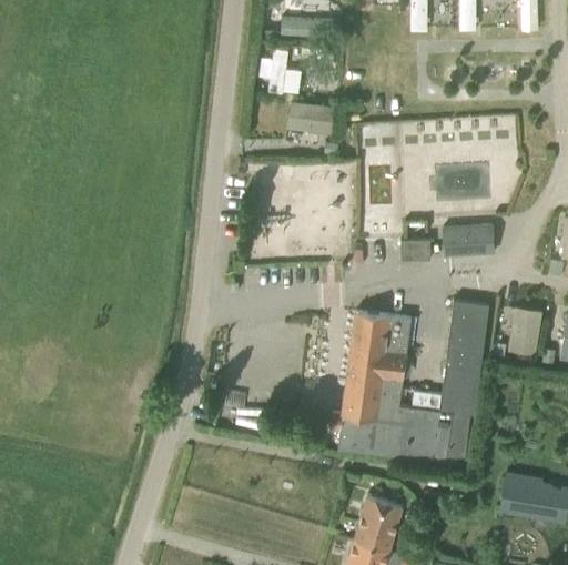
[(409,0),(409,31),(427,31),(427,0),(409,0)]
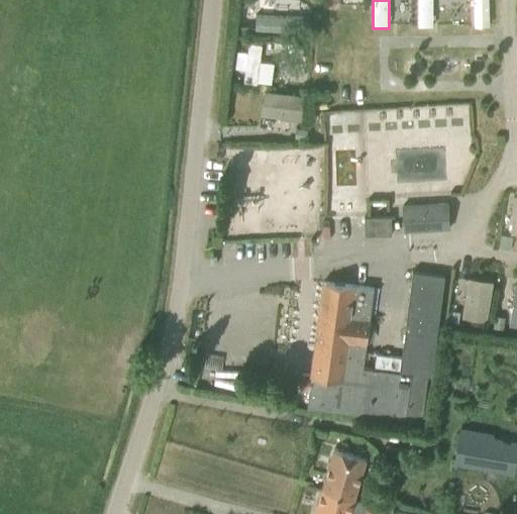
[(417,0),(417,27),(434,27),(434,0),(417,0)]
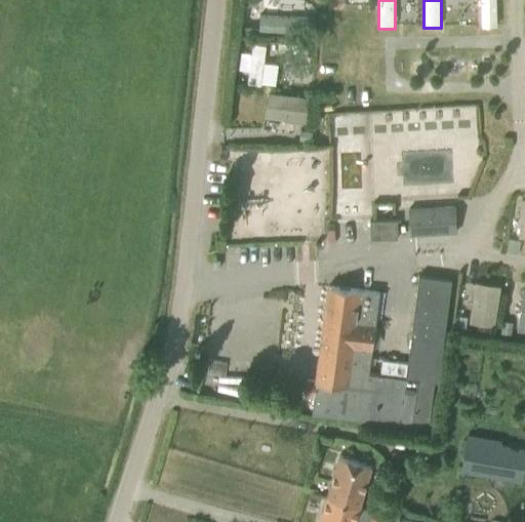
[(497,0),(481,0),(482,28),(499,27),(497,0)]
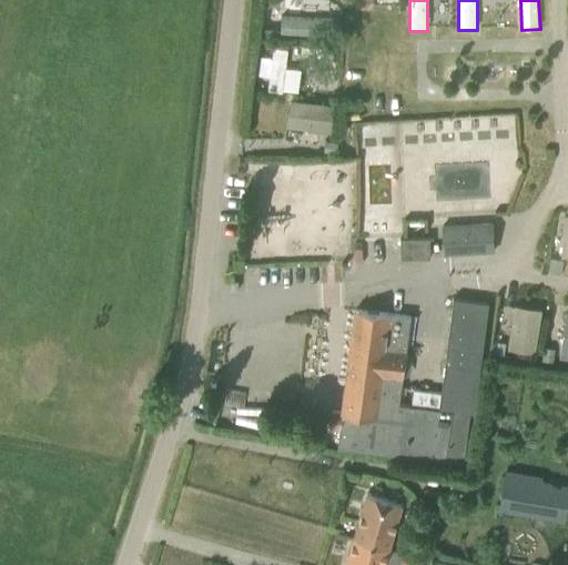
[(273,47),(269,91),(298,94),(302,69),(288,68),(290,49),(273,47)]
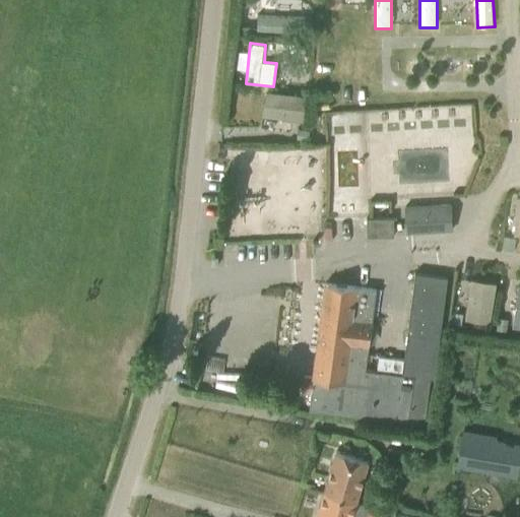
[(263,118),(303,124),(306,100),(266,93),(263,118)]
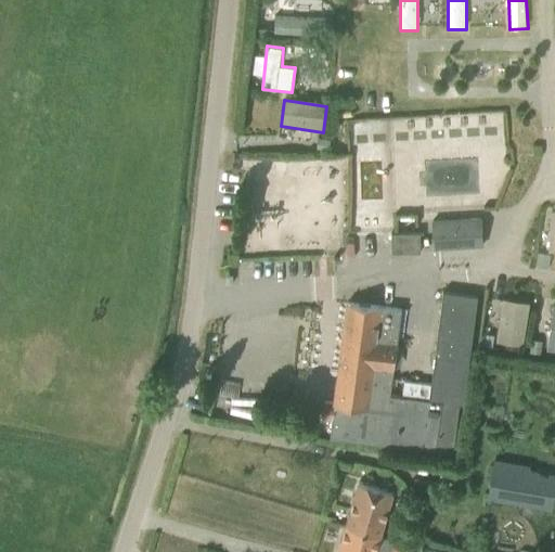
[(480,220),(431,222),(433,253),(482,249),(480,220)]
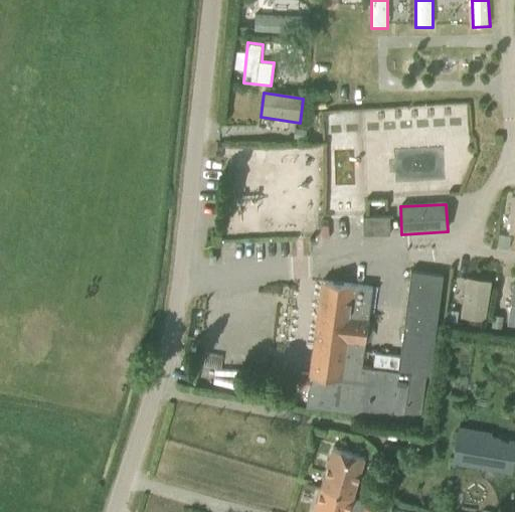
[(389,218),(363,218),(363,236),(389,236),(389,218)]
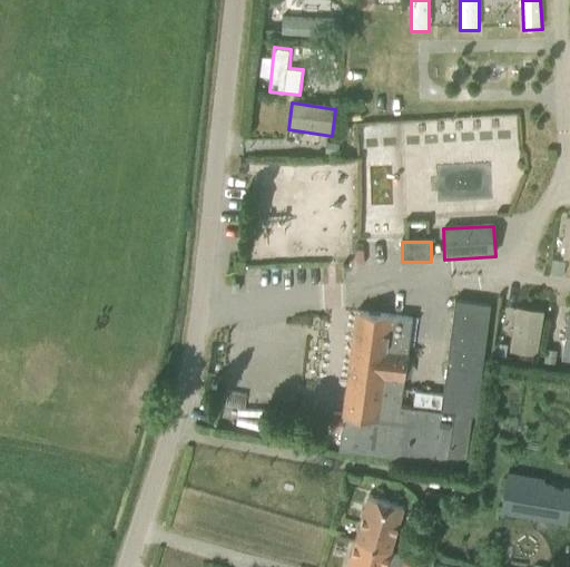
[(441,412),(400,408),(411,320),(356,313),(343,416),(333,414),(331,430),(341,432),(338,451),(464,468),(471,419),(475,419),(490,306),(455,303),(441,412)]
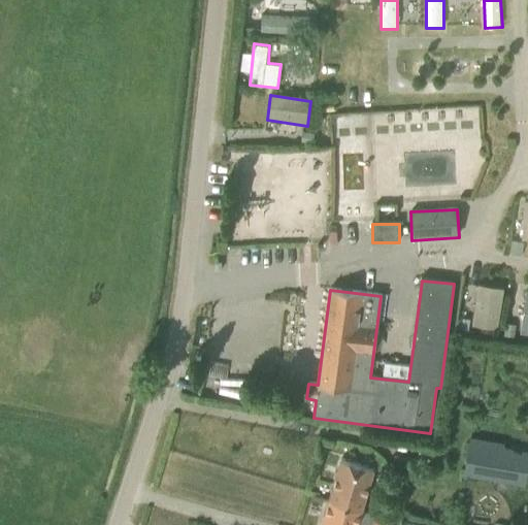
[(497,330),(503,290),(479,286),(471,326),(497,330)]
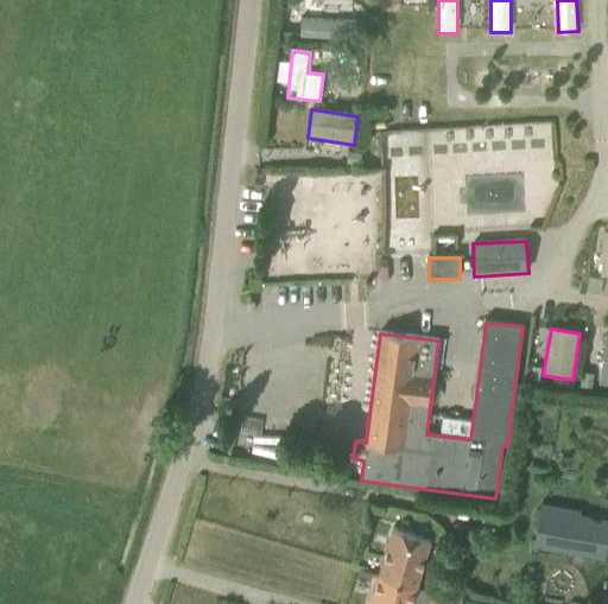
[(607,382),(607,334),(597,381),(607,382)]
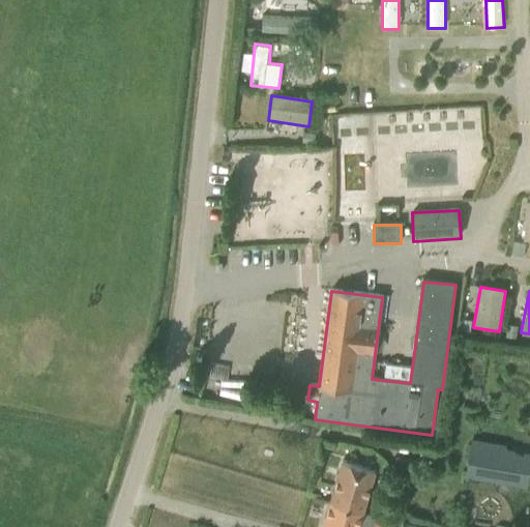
[(481,452),(477,478),(523,487),(528,460),(481,452)]
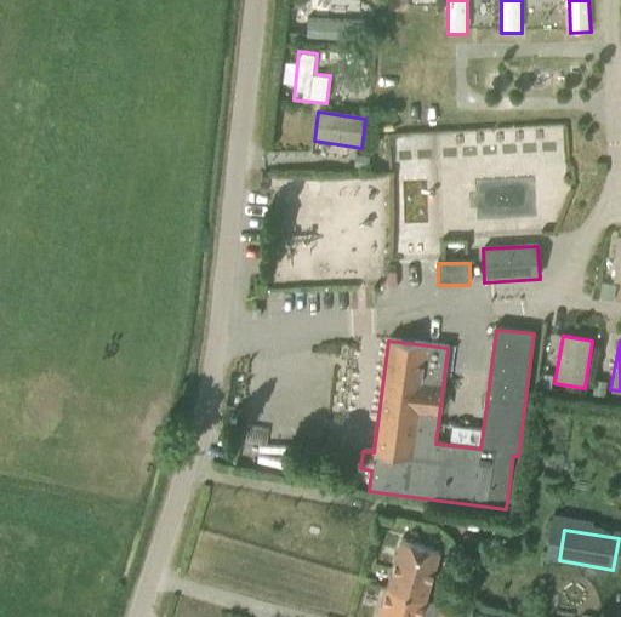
[(425,603),(439,552),(402,541),(387,590),(425,603)]
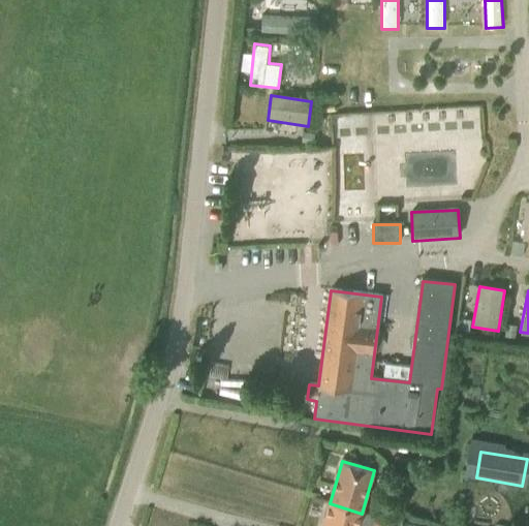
[(373,525),(375,518),(362,514),(330,503),(322,525),(373,525)]
